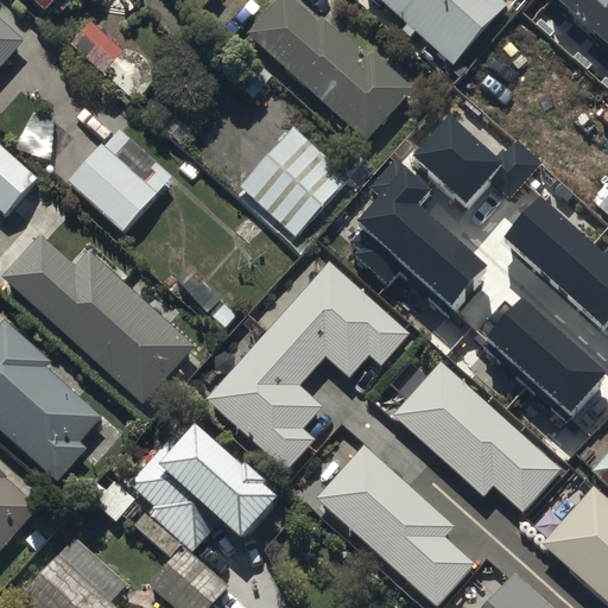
[(17,0),(39,19),(56,0),(17,0)]
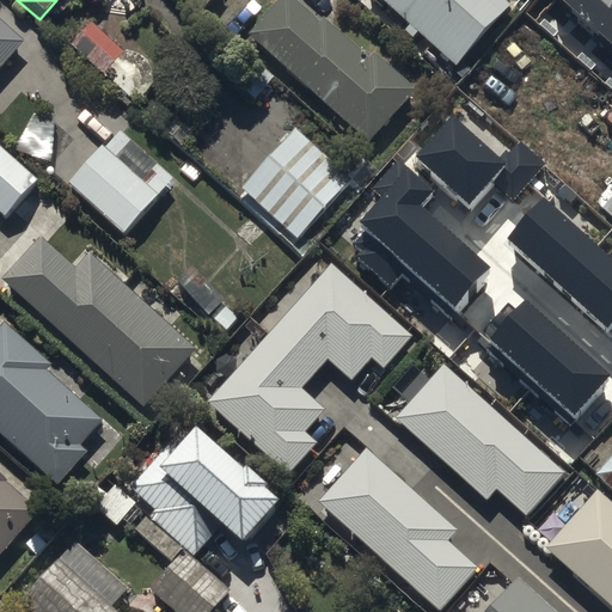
[(483,0),(373,0),(466,80),(513,25),(483,0)]
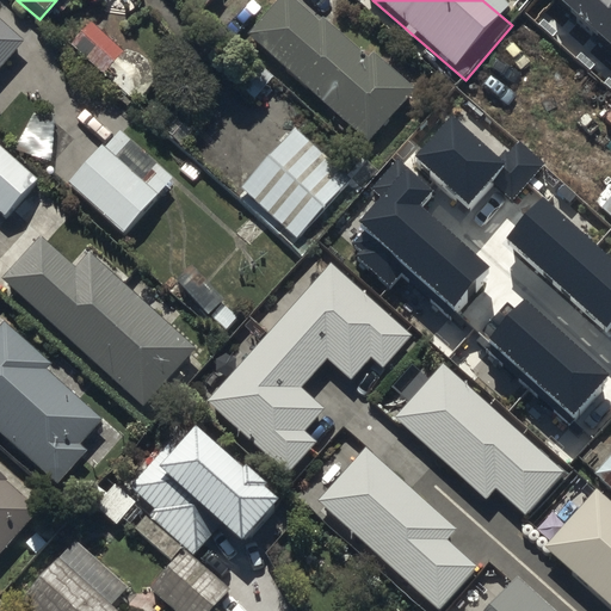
[(610,0),(551,0),(610,51),(610,0)]
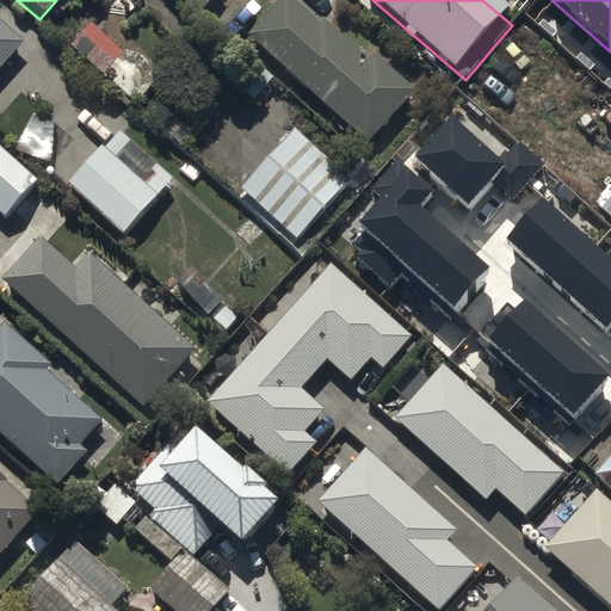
[(246,47),(369,154),(415,100),(375,66),(371,71),(323,30),(320,34),(284,2),(246,47)]
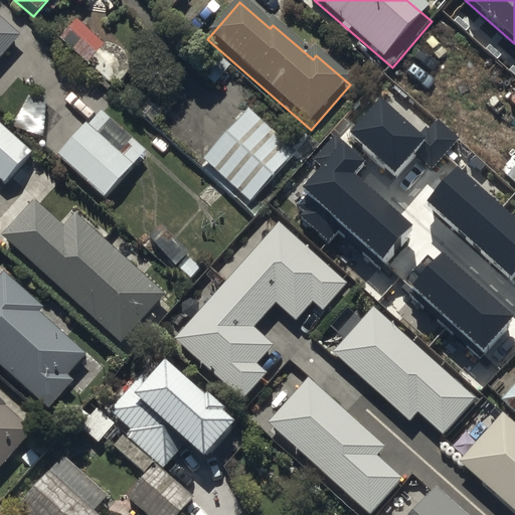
[(0,54),(20,33),(0,14),(0,54)]
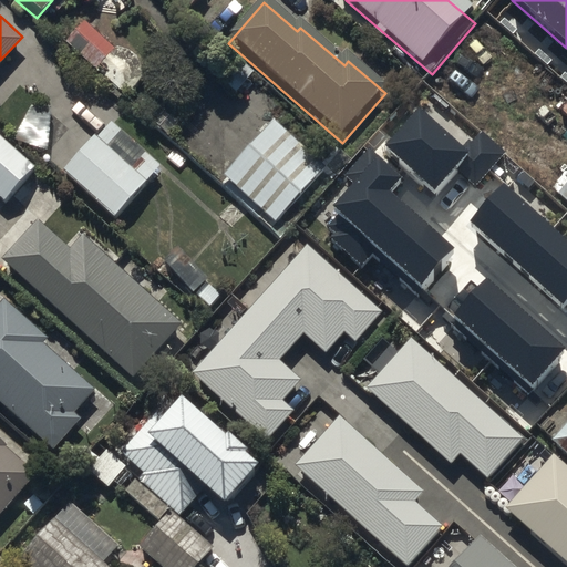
[(94,78),(111,59),(80,33),(64,52),(94,78)]
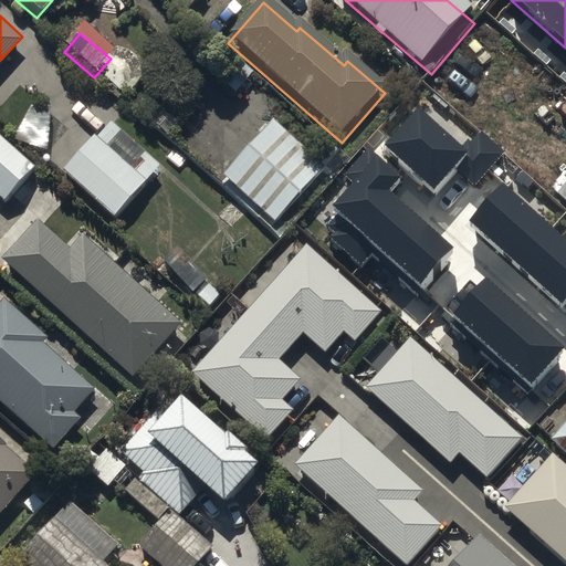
[(253,79),(238,64),(219,84),(234,98),(253,79)]
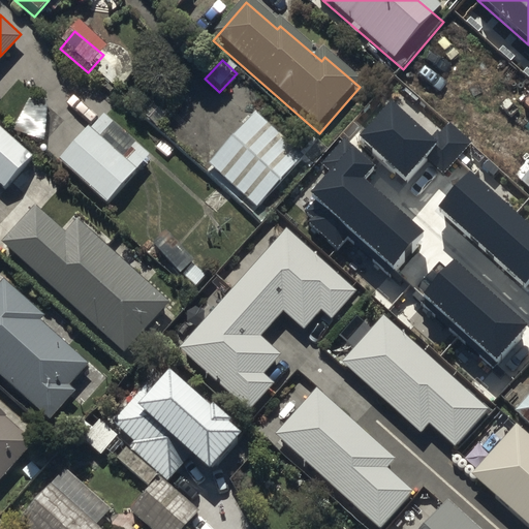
[(48,107),(30,103),(12,136),(42,149),(48,107)]
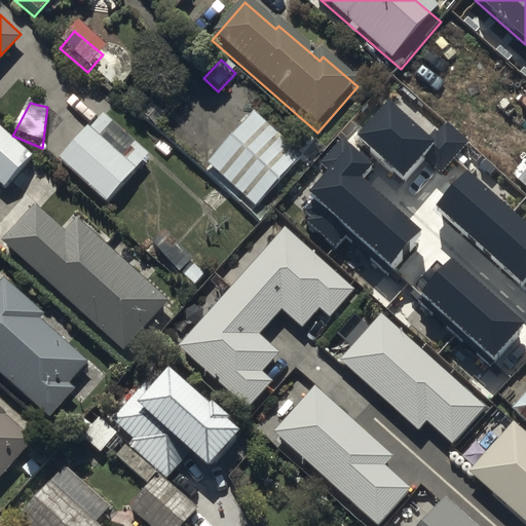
[(431,142),(387,103),(355,139),(400,178),(431,142)]
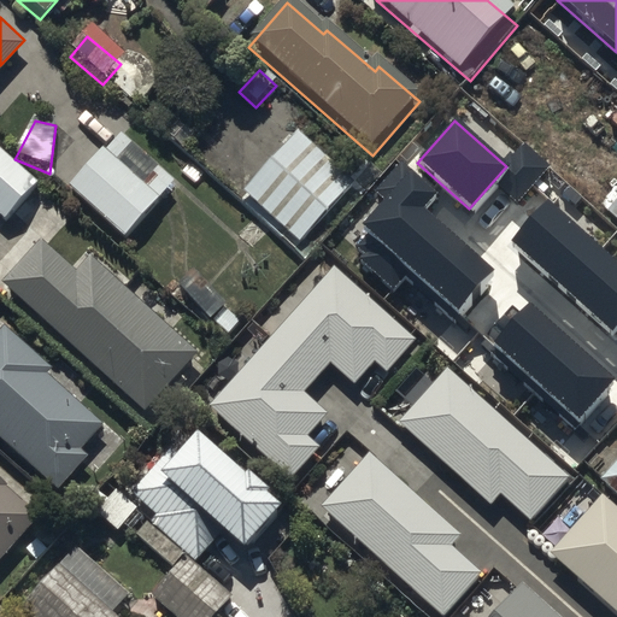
[(64,198),(121,247),(170,189),(113,140),(64,198)]
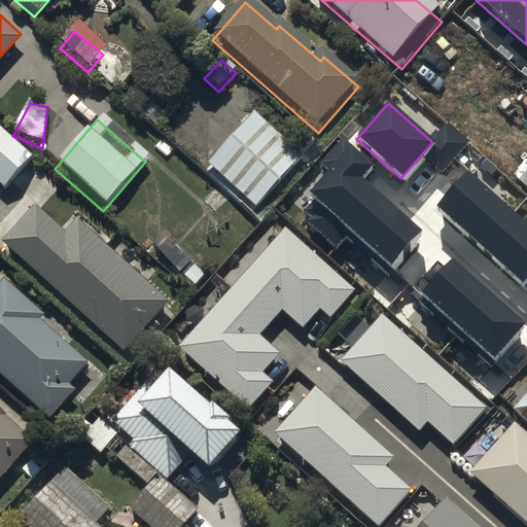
[(472,143),(448,120),(433,135),(446,147),(429,165),(441,176),(472,143)]
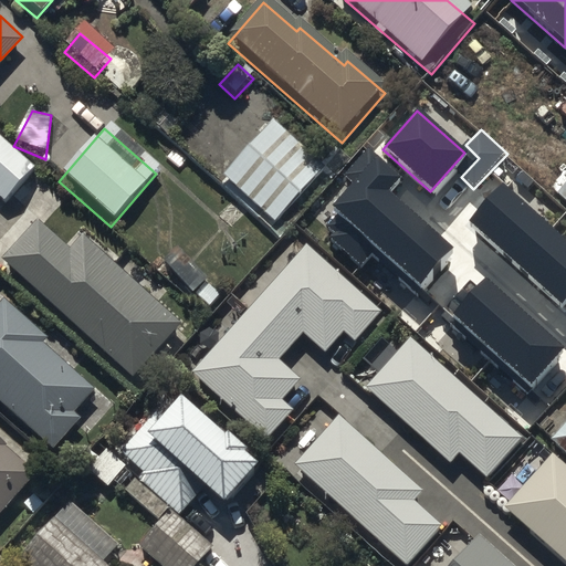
[(222,188),(275,234),(325,178),(271,132),(222,188)]
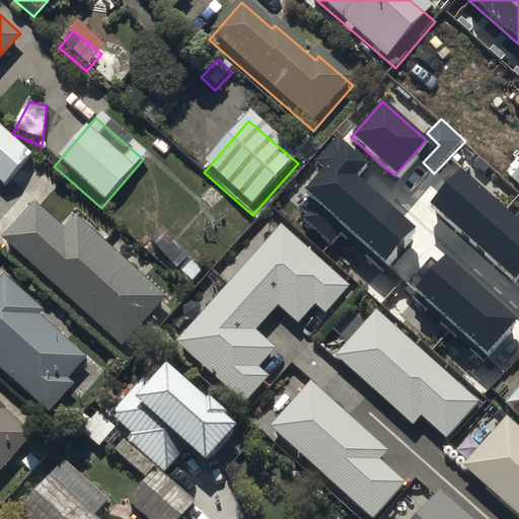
[(28,160),(0,135),(0,192),(0,193),(28,160)]
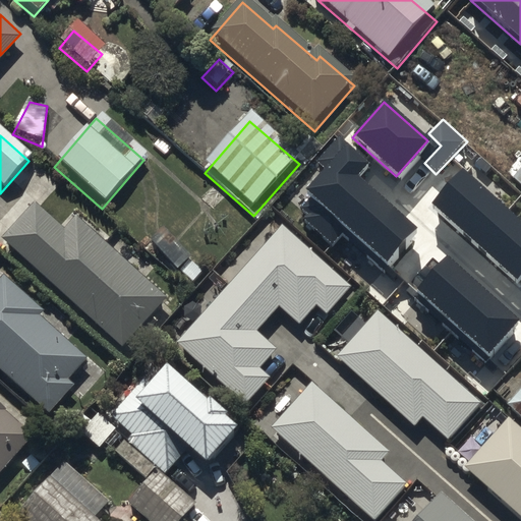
[(366,167),(346,149),(304,193),(384,265),(415,231),(356,178),(366,167)]
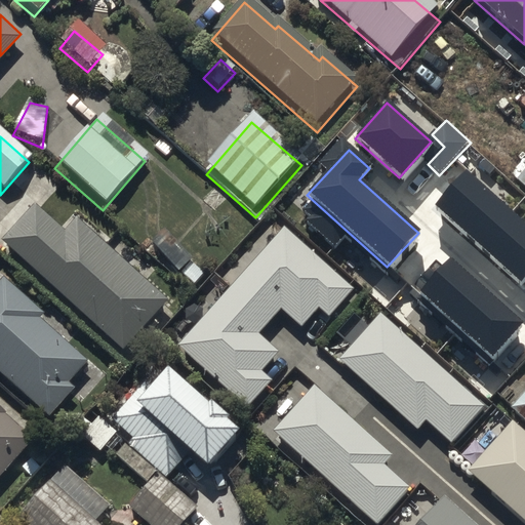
[(524,279),(524,225),(465,171),(433,207),(520,284),(524,279)]
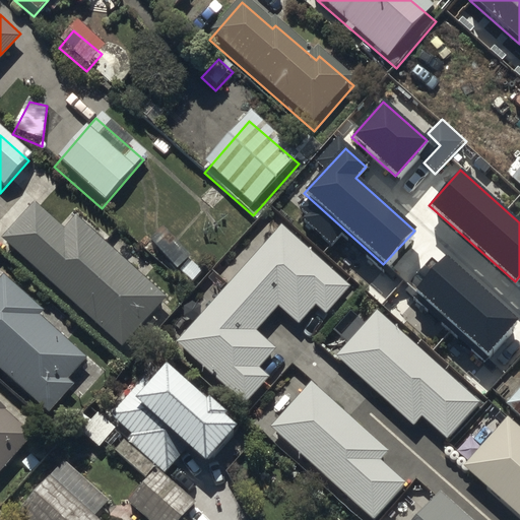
[(519,170),(511,180),(519,187),(519,170)]
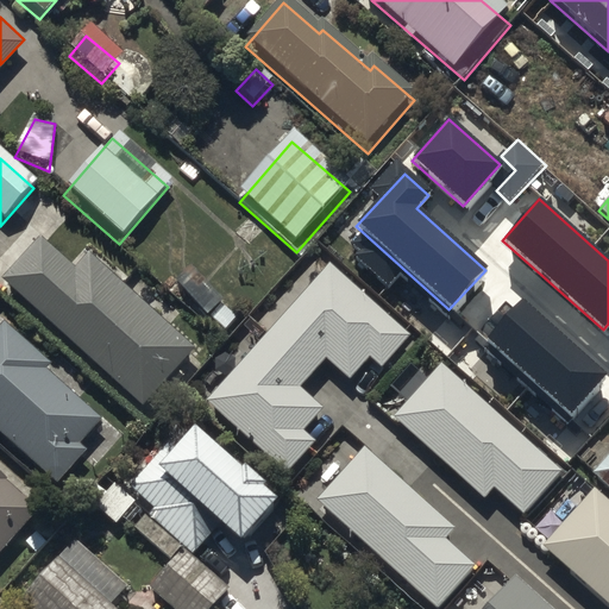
[(0,292),(0,301),(135,425),(190,363),(82,263),(70,276),(39,249),(0,292)]
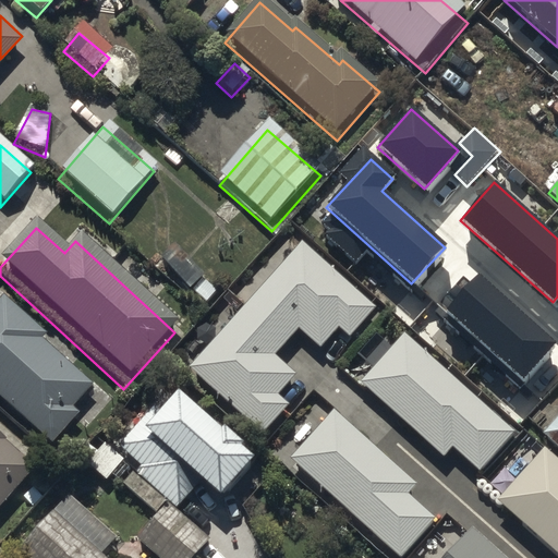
[(339,325),(349,334),(375,305),(303,240),(190,365),(264,432),(290,402),(279,392),(296,373),(275,353),(300,326),(322,344),(339,325)]
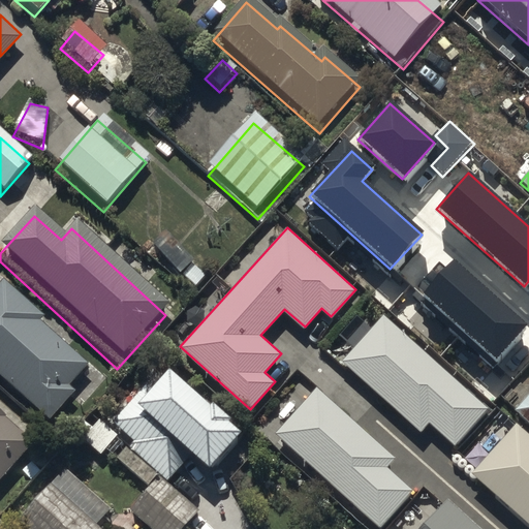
[(150,257),(181,284),(196,266),(165,240),(150,257)]
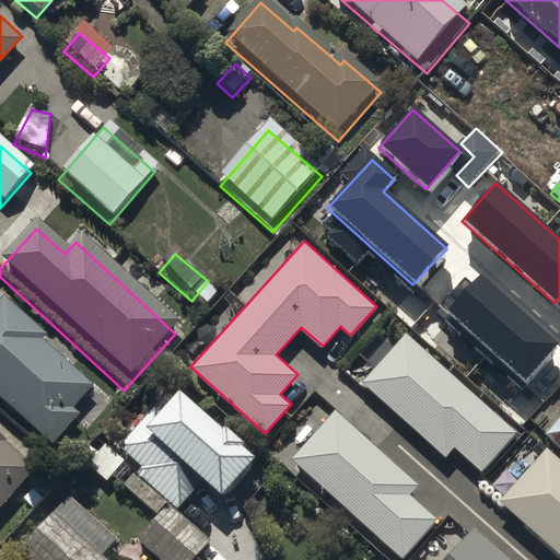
[(556,347),(477,280),(446,315),(525,382),(556,347)]
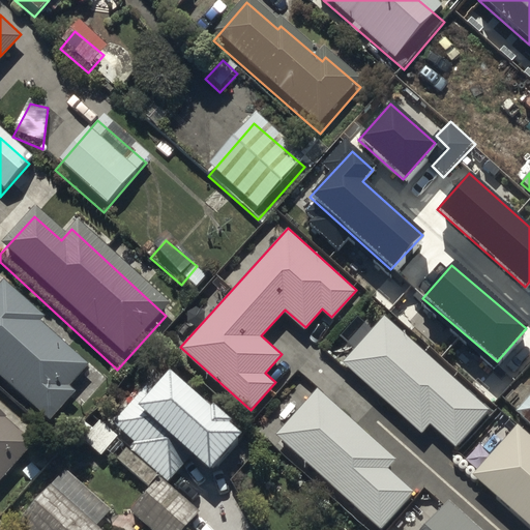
[(0,379),(48,422),(76,390),(71,386),(92,363),(2,282),(0,284),(0,379)]
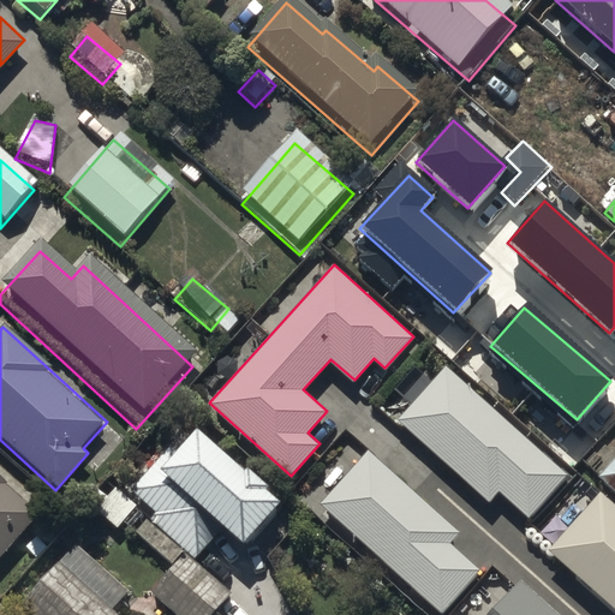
[(500,490),(530,517),(568,475),(446,365),(396,419),(489,502),(500,490)]
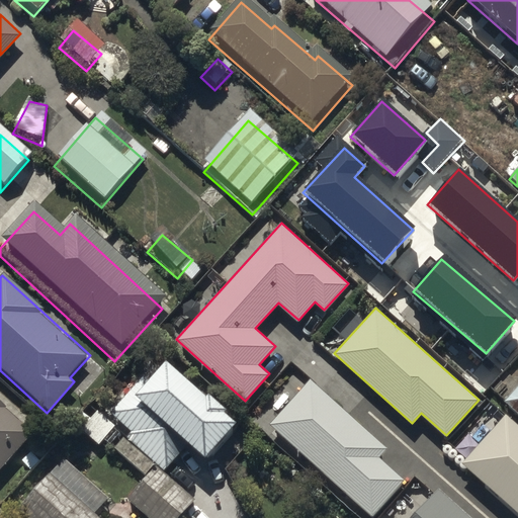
[(108,425),(130,445),(124,450),(162,484),(187,455),(205,471),(235,440),(222,429),(226,425),(208,410),(205,413),(165,377),(146,399),(139,393),(108,425)]
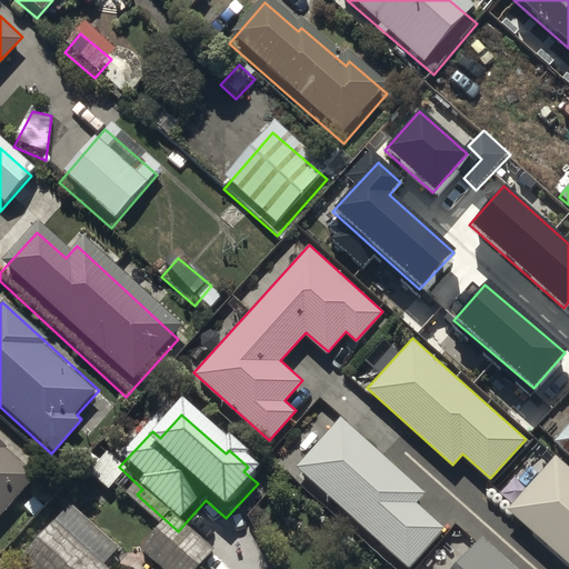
[(408,567),(443,528),(416,503),(426,492),(341,416),(296,467),(408,567)]
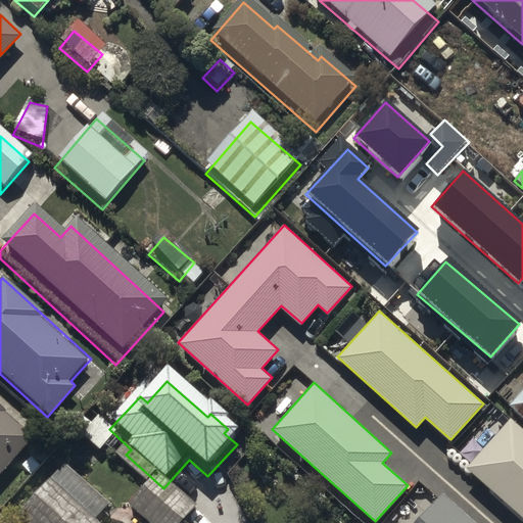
[(522,386),(509,402),(522,415),(522,386)]
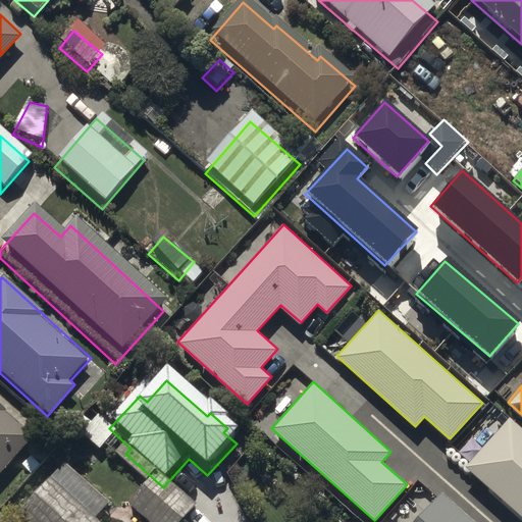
[(0,476),(36,437),(0,405),(0,476)]
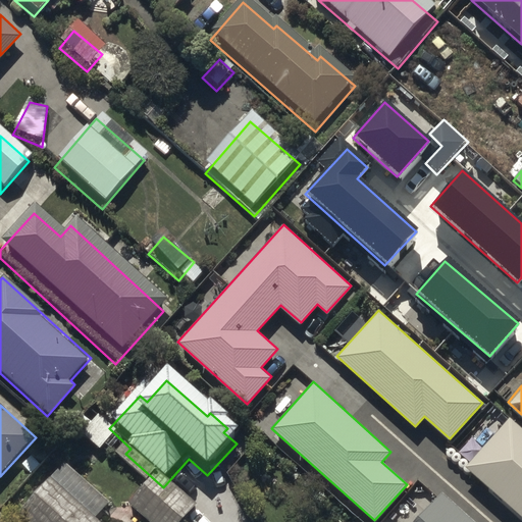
[(467,466),(521,514),(521,429),(510,418),(467,466)]
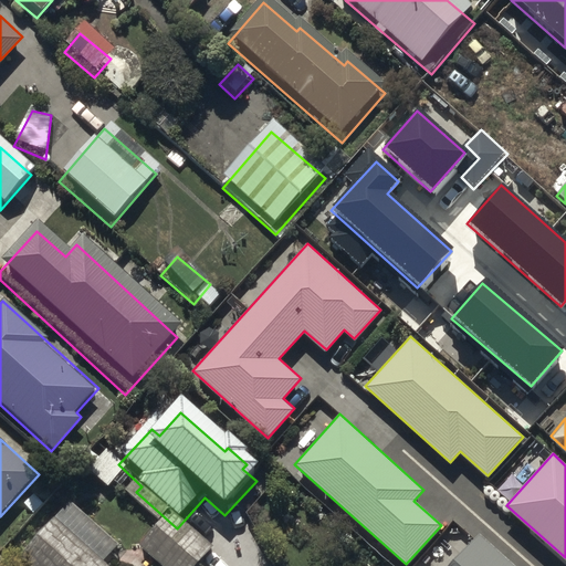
[(125,474),(104,456),(86,474),(106,493),(125,474)]
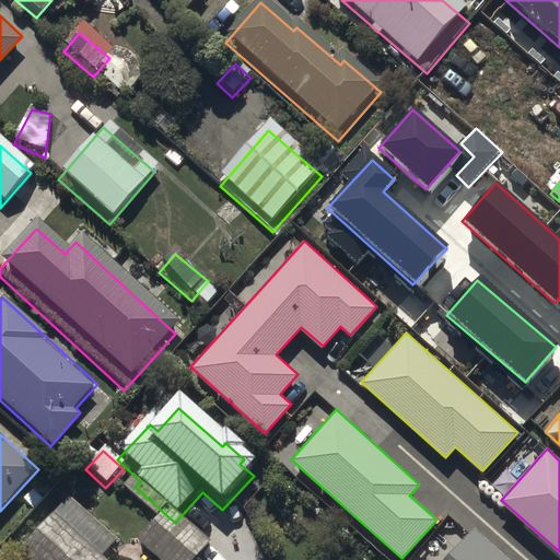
[(137,553),(143,559),(207,559),(209,558),(166,520),(137,553)]
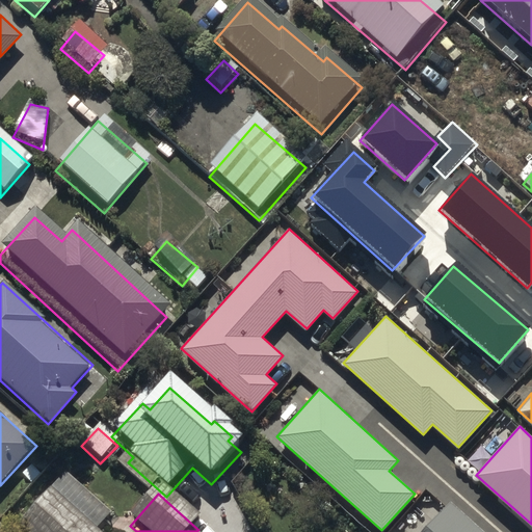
[(20,531),(87,531),(51,499),(20,531)]
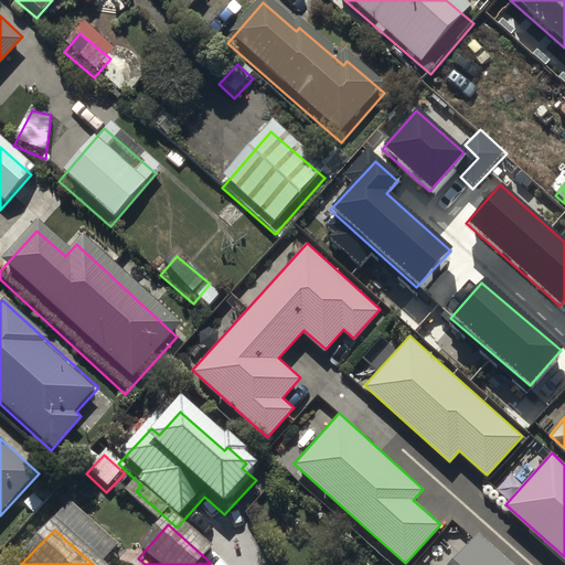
[(448,564),(512,564),(477,533),(448,564)]
